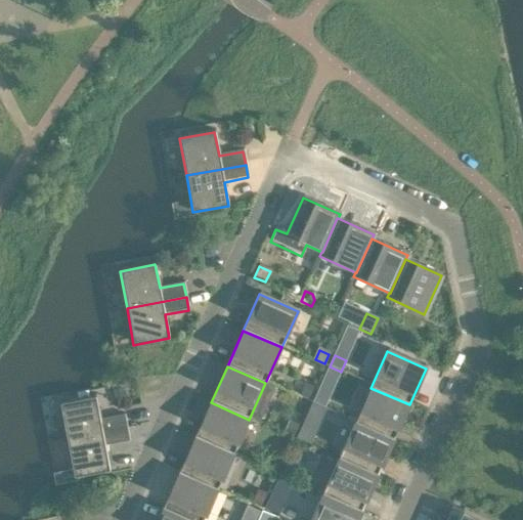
[(305,384),(299,397),(308,401),(313,388),(305,384)]
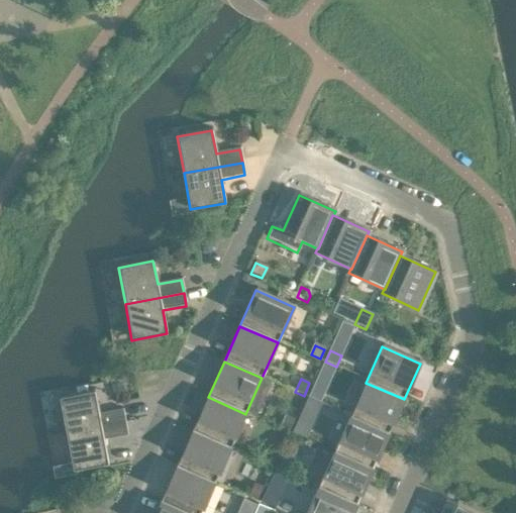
[(404,399),(366,383),(350,418),(388,435),(404,399)]
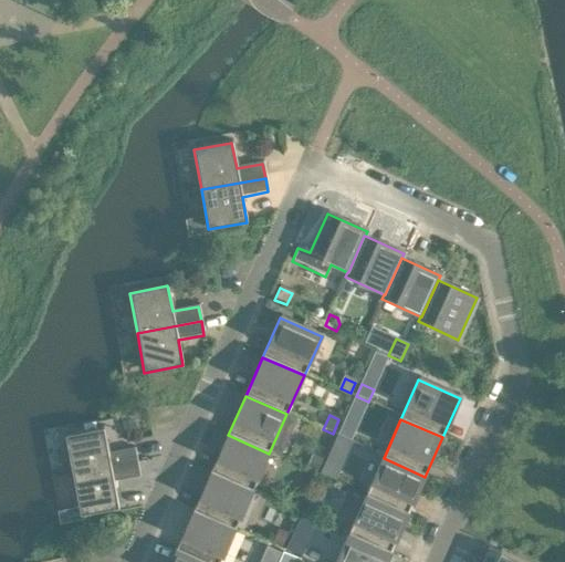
[(354,429),(342,424),(336,436),(348,441),(354,429)]
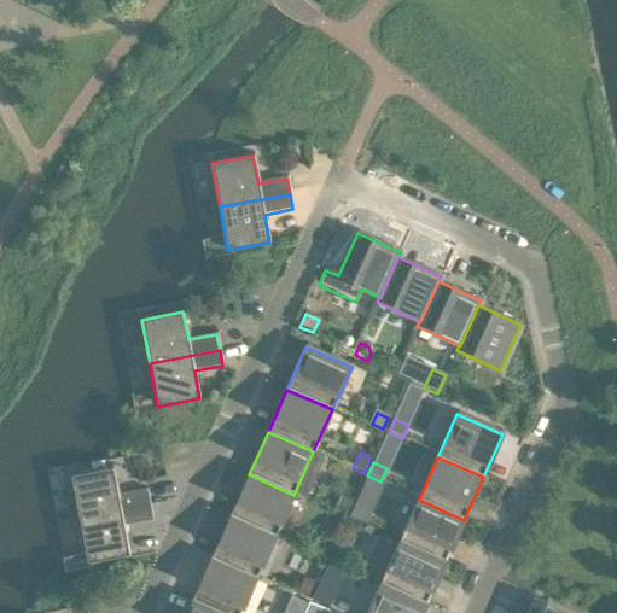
[(112,468),(71,476),(80,519),(150,506),(146,490),(118,496),(112,468)]
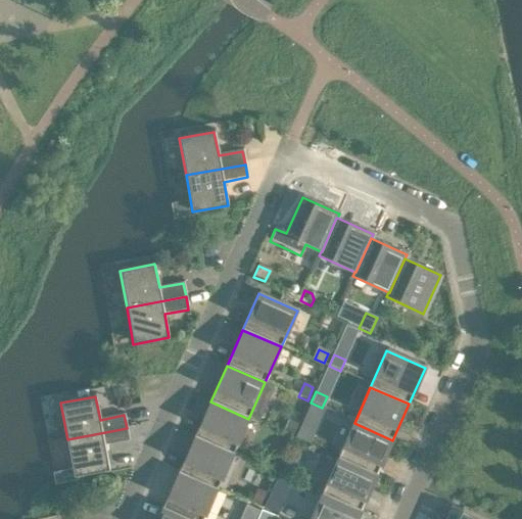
[(194,437),(232,455),(248,419),(210,402),(194,437)]
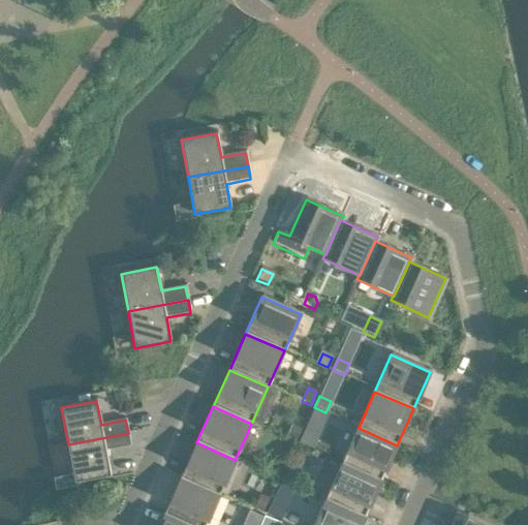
[(291,426),(286,437),(297,442),(302,431),(291,426)]
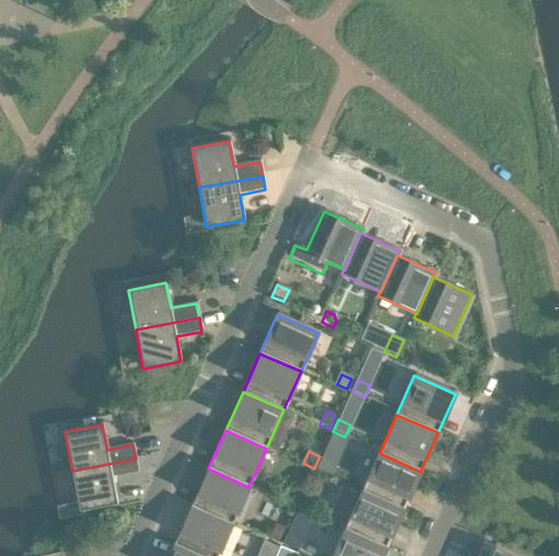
[(420,472),(380,453),(362,491),(403,510),(420,472)]
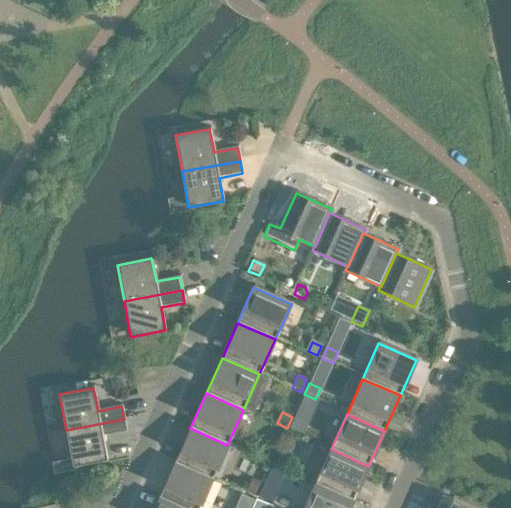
[(102,437),(126,432),(124,419),(66,430),(72,466),(75,466),(107,460),(102,437)]
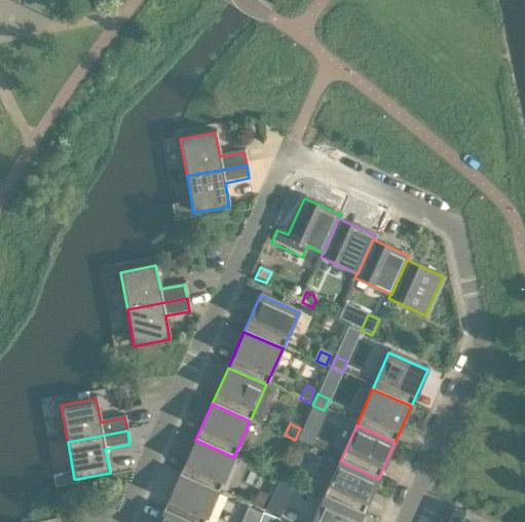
[(313,438),(300,432),(297,440),(309,446),(313,438)]
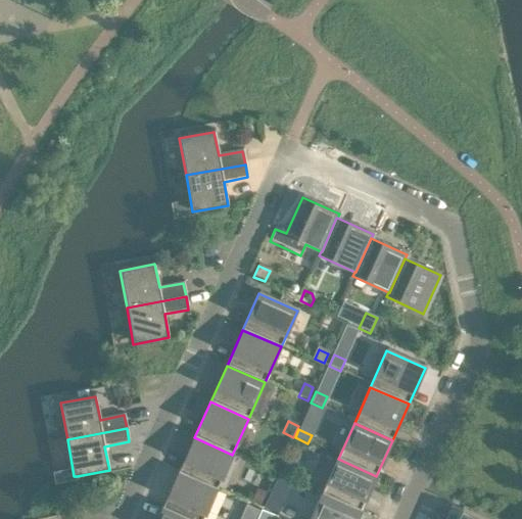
[(178,473),(217,490),(232,455),(194,437),(178,473)]
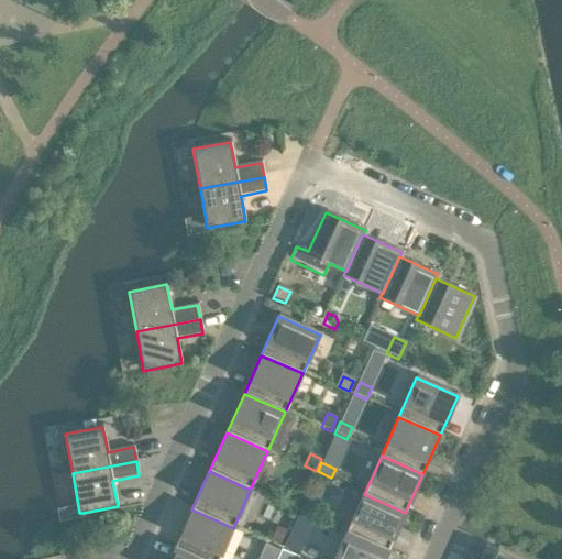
[(405,513),(364,494),(346,533),(388,551),(405,513)]
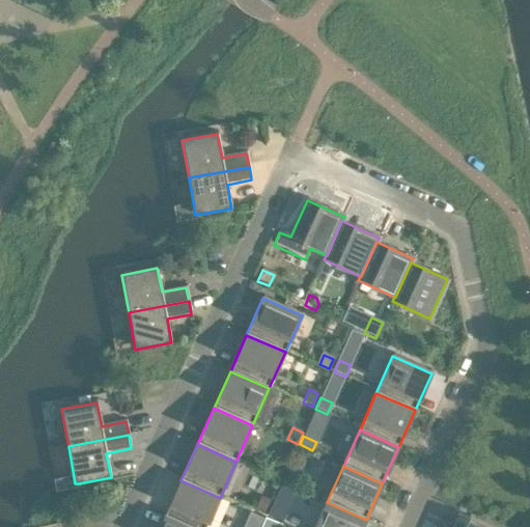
[(302,474),(289,468),(283,480),(297,487),(302,474)]
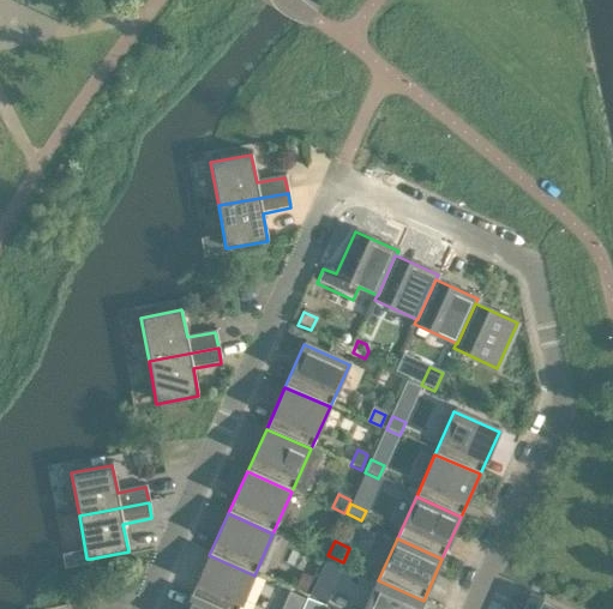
[(78,567),(91,565),(90,559),(86,559),(85,552),(76,554),(77,561),(78,567)]
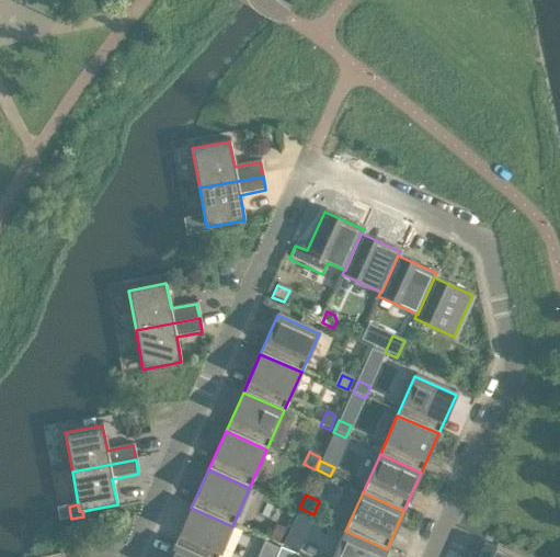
[(174,546),(197,556),(218,556),(232,526),(191,508),(174,546)]
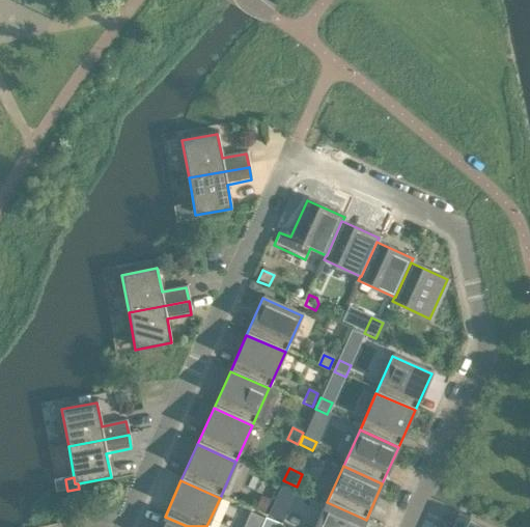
[(260,497),(255,510),(263,515),(270,501),(260,497)]
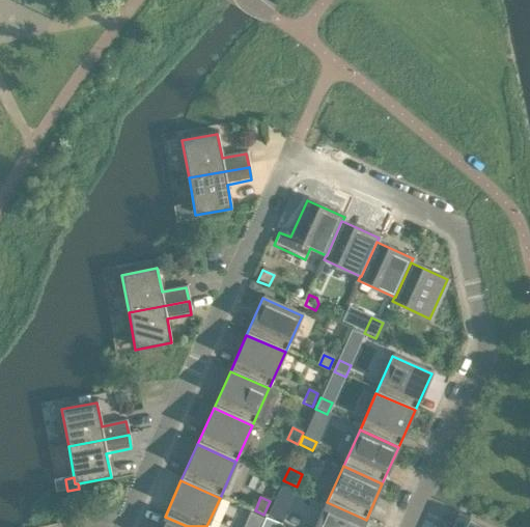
[(362,526),(366,520),(327,502),(315,526),(362,526)]
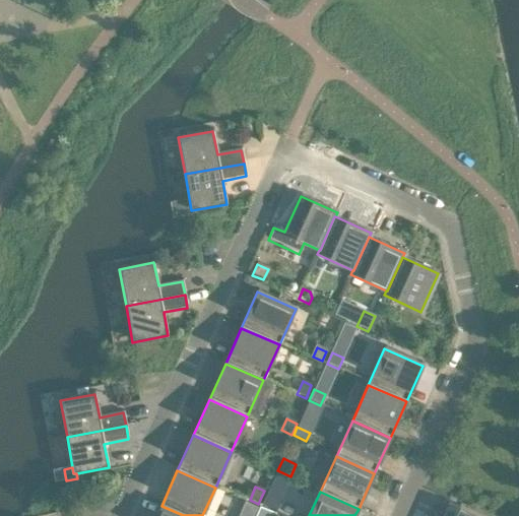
[(183,515),(161,506),(156,515),(183,515)]
